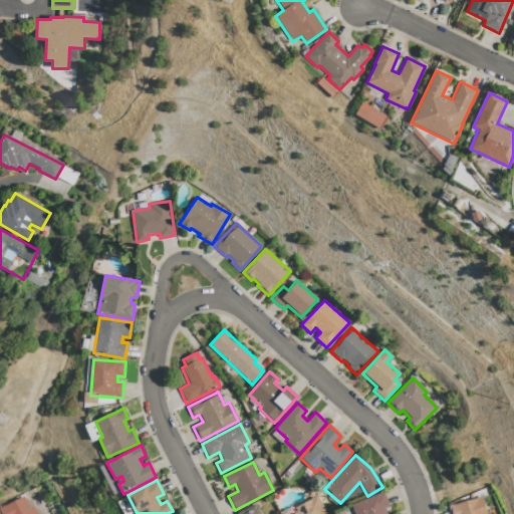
[(382,492),(390,506),(384,508),(387,513),(353,513),(350,505),(382,492)]
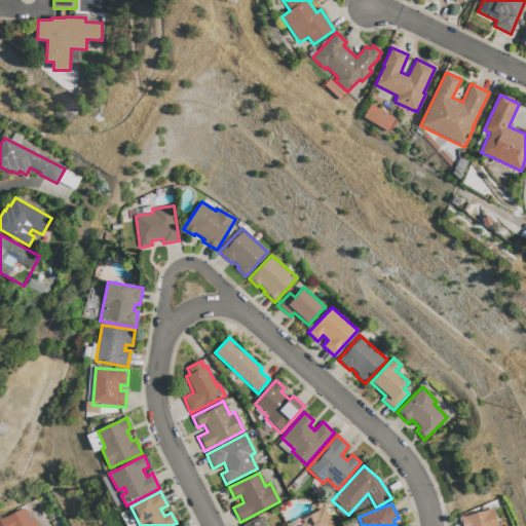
[(324,508),(333,525),(299,525),(303,524),(300,520),(316,512),(316,511),(324,508)]
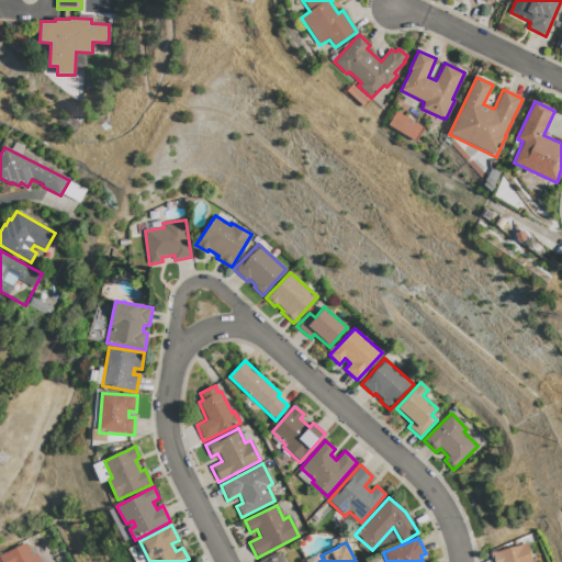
[(526,543),(530,561),(492,561),(490,553),(526,543)]
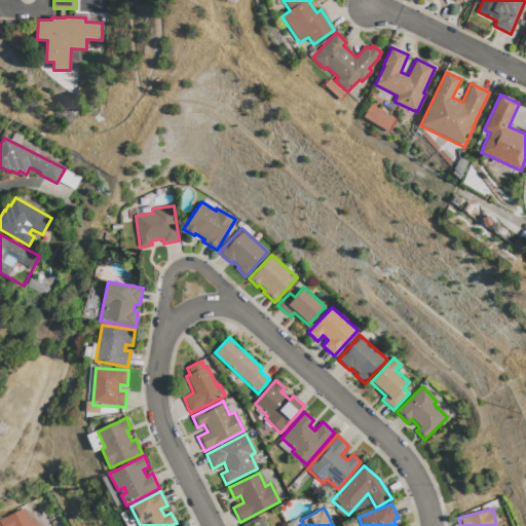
[(0,525),(0,522),(25,510),(31,521),(34,519),(37,525),(0,525)]
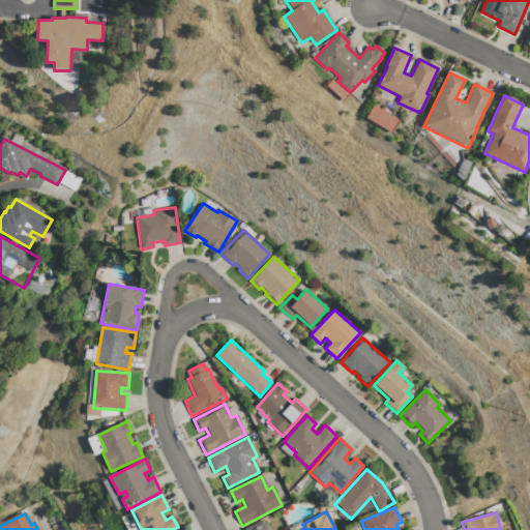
[(263,520),(268,529),(244,529),(263,520)]
